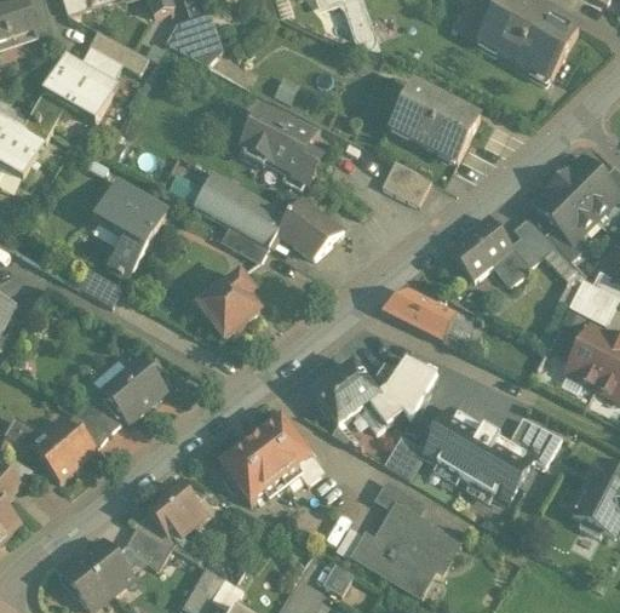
[(0,39),(10,36),(11,38),(34,30),(36,36),(38,36),(26,0),(22,0),(0,7),(0,39)]
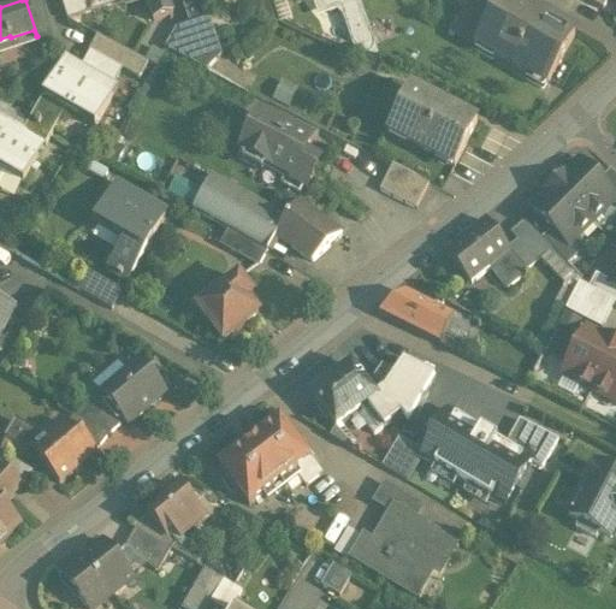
[(25,0),(37,36),(52,31),(42,0),(25,0)]
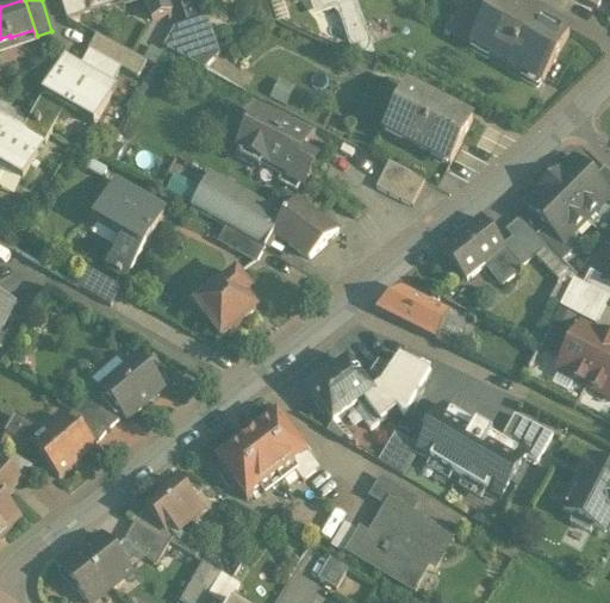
[(62,0),(67,14),(107,0),(62,0)]
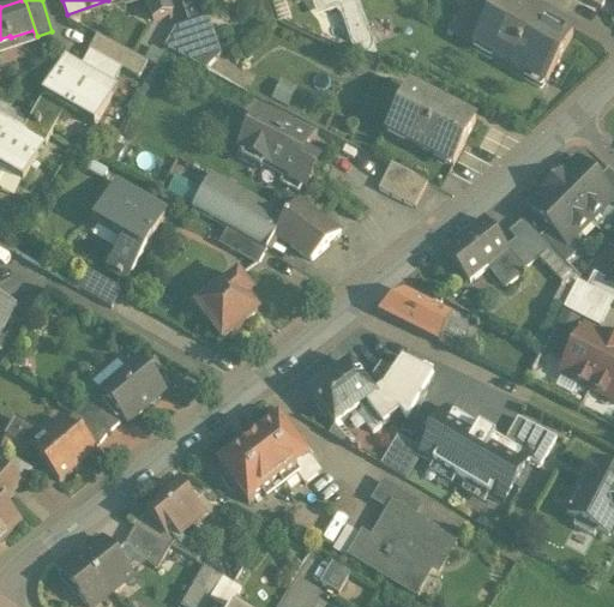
[(148,0),(154,14),(172,8),(168,0),(148,0)]
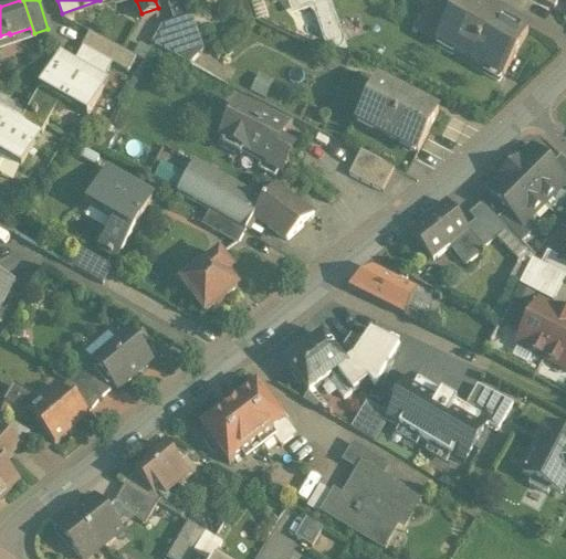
[(168,0),(175,17),(191,11),(187,0),(168,0)]
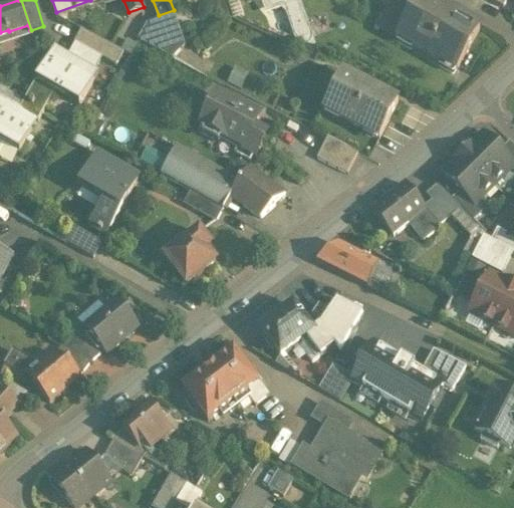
[(262,0),(265,9),(281,4),(285,7),(295,36),(314,44),(315,42),(301,0),(262,0)]
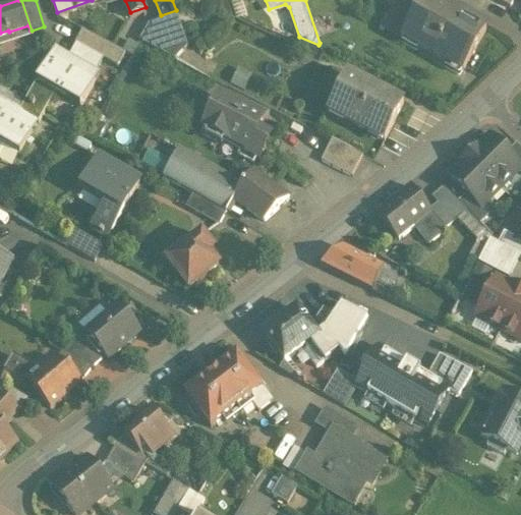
[(486,24),(442,0),(421,0),(403,32),(417,41),(417,42),(447,59),(448,57),(463,66),(486,24)]
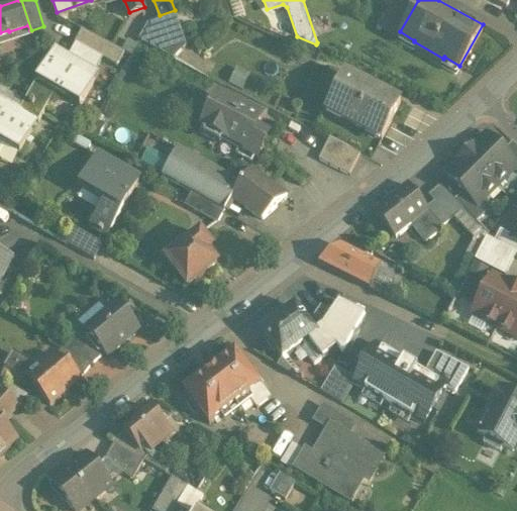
[(160,15),(147,19),(138,35),(173,54),(185,40),(175,10),(160,15)]
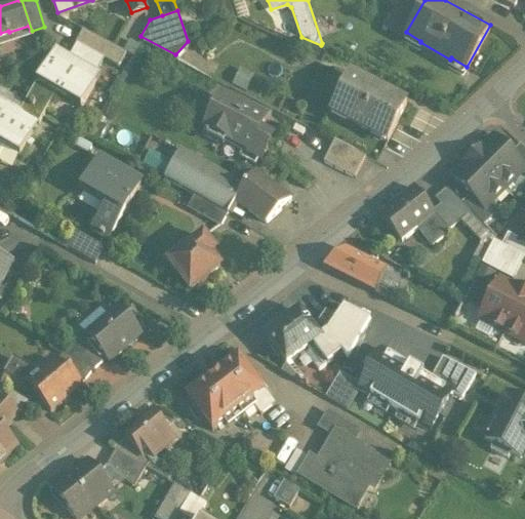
[(126,48),(82,25),(75,39),(77,40),(104,54),(118,63),(126,48)]
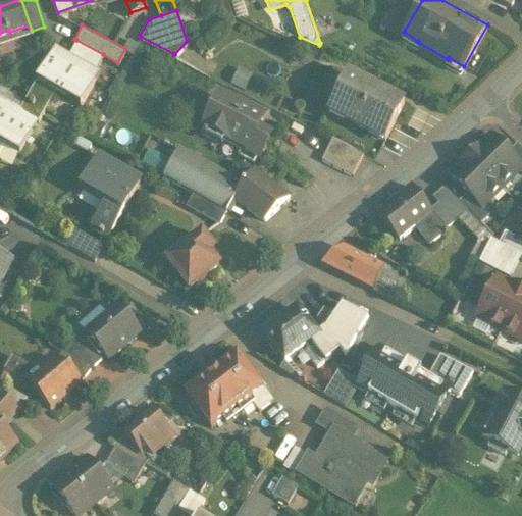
[(103,54),(76,40),(69,51),(97,66),(103,54)]
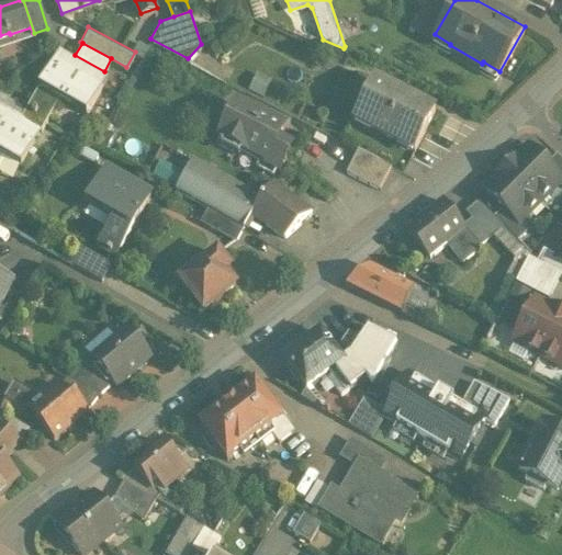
[(75,55),(59,46),(38,82),(59,94),(87,110),(108,72),(104,71),(75,55)]
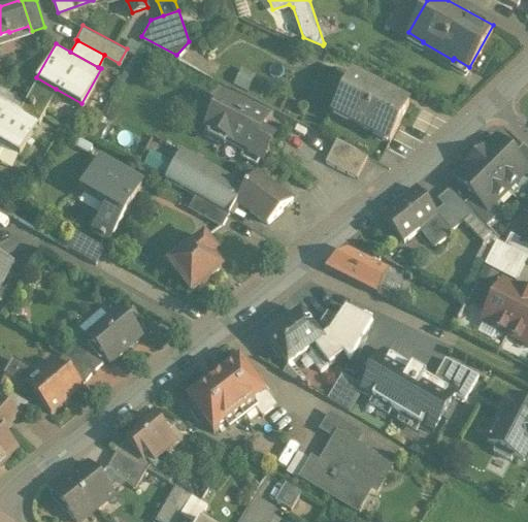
[(408,100),(352,71),(332,108),(334,109),(335,106),(350,113),(348,117),(373,129),(375,127),(389,134),(388,136),(389,137),(408,100)]
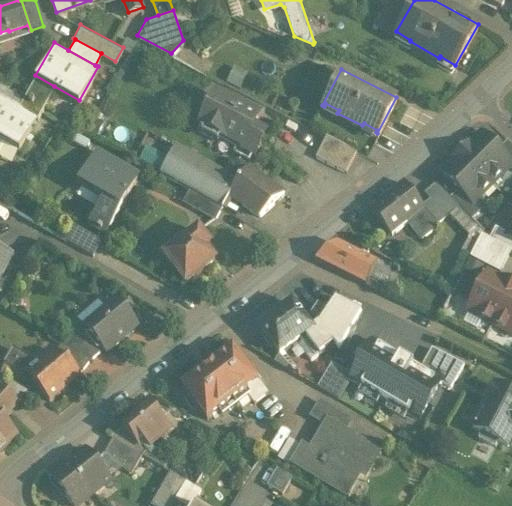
[(19,103),(0,92),(0,136),(19,147),(54,86),(35,75),(19,103)]
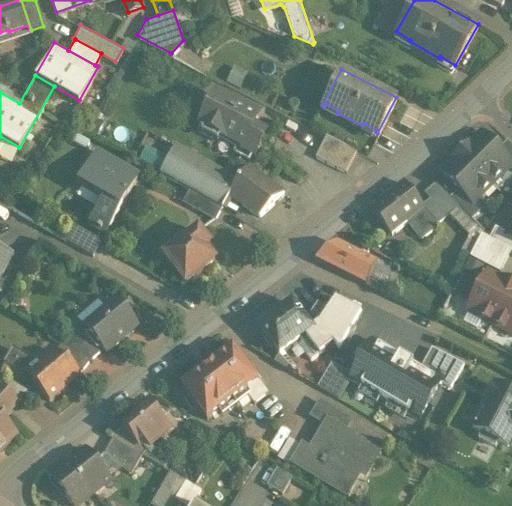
[(260,112),(216,90),(199,122),(243,145),(245,149),(252,152),(255,153),(262,139),(259,136),(263,130),(253,126),(260,112)]
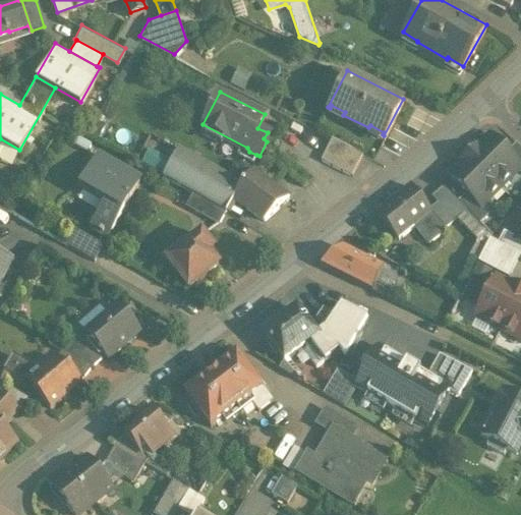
[(507,148),(489,131),(469,151),(501,182),(519,163),(520,162),(507,148)]
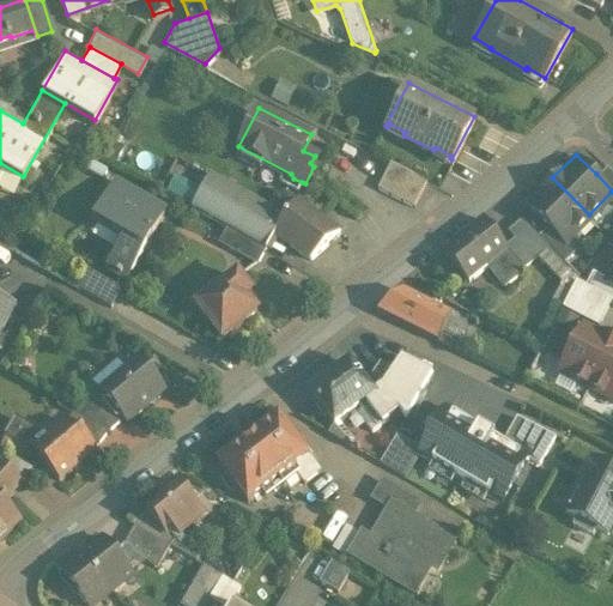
[(426,176),(390,158),(377,183),(414,202),(426,176)]
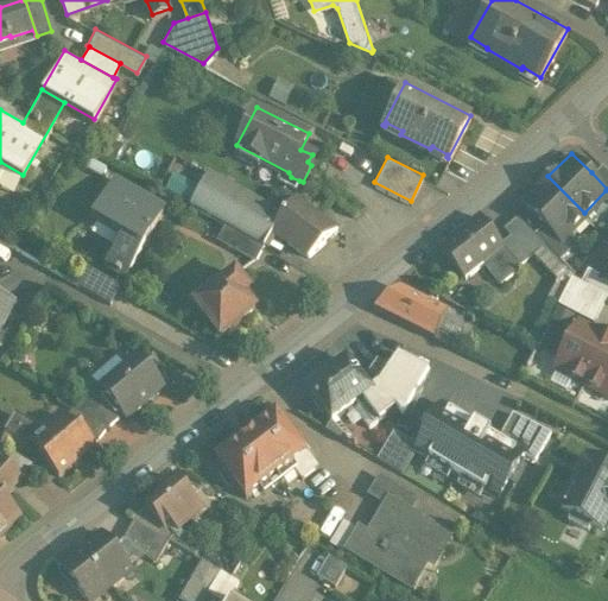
[(607,166),(602,162),(591,172),(607,189),(606,190),(607,191),(607,166)]
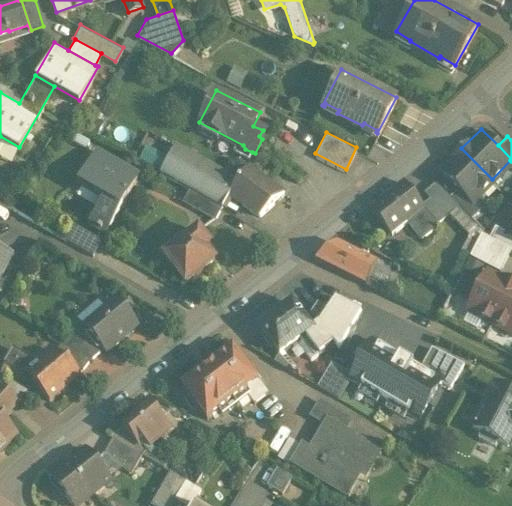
[(239,175),(175,141),(160,169),(189,185),(222,204),(229,190),(259,212),(284,190),(247,164),(239,175)]
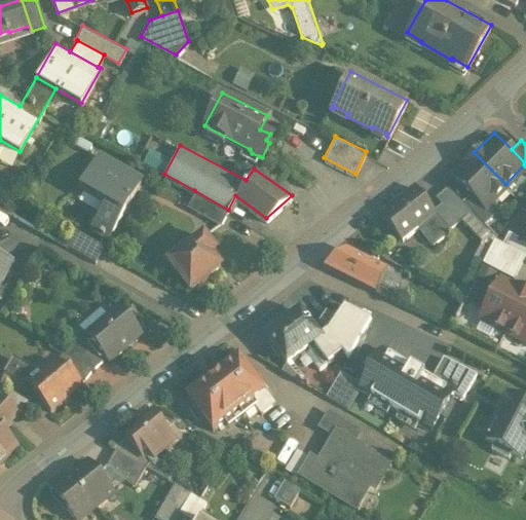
[(474,152),(454,173),(471,189),(485,203),(486,202),(505,184),(474,152)]
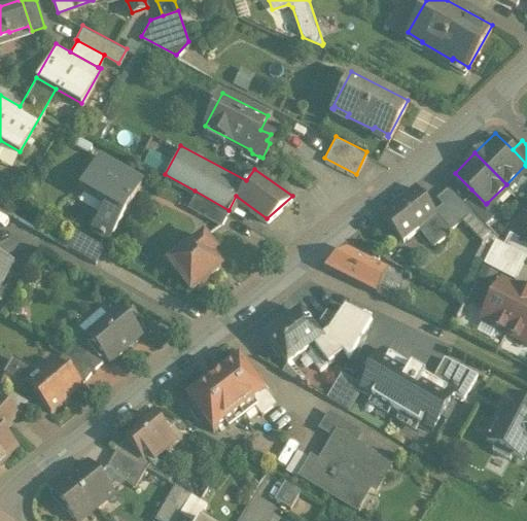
[(141,177),(99,153),(82,181),(108,196),(92,224),(109,234),(141,177)]
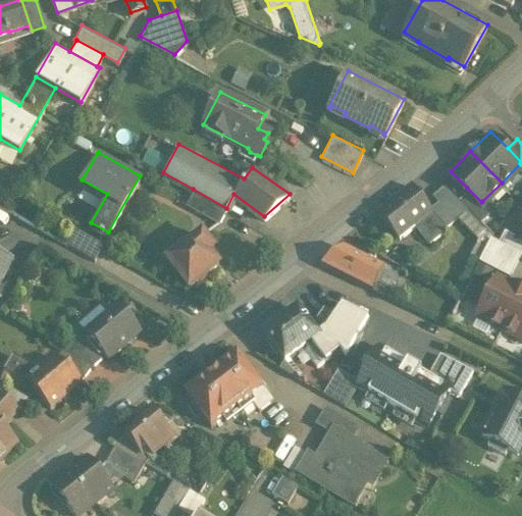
[(412,182),(377,209),(399,235),(416,221),(429,240),(447,226),(445,223),(432,208),(430,205),(412,182)]
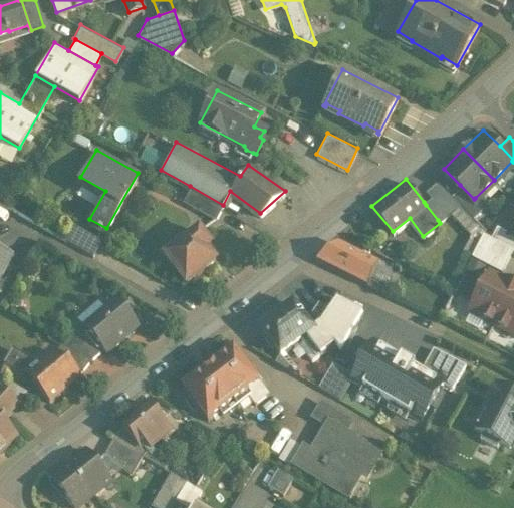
[(438,180),(426,189),(431,196),(424,202),(426,205),(438,220),(459,201),(452,194),(438,180)]
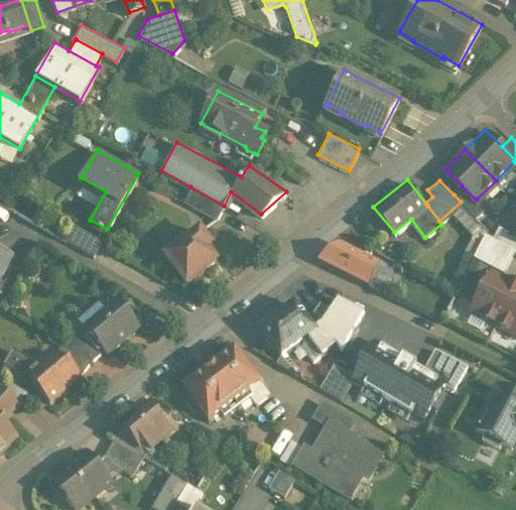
[(476,200),(462,185),(454,195),(461,202),(475,216),(485,207),(477,199),(476,200)]
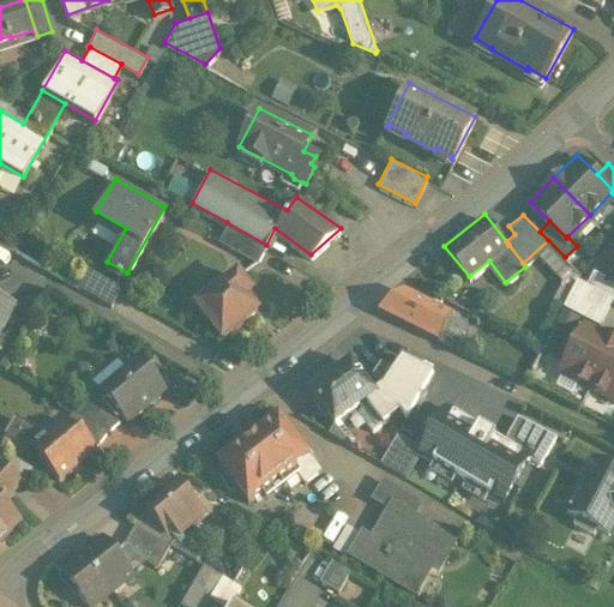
[(266,245),(227,222),(218,238),(258,259),(266,245)]
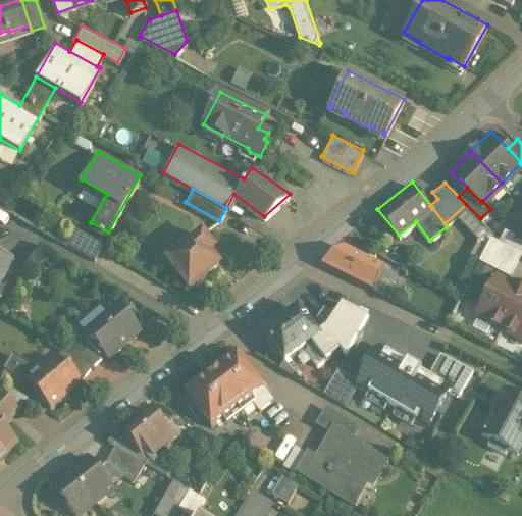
[(102,243),(74,226),(66,240),(94,256),(102,243)]
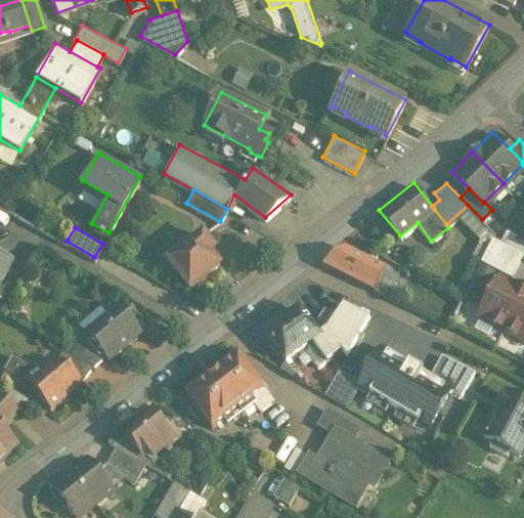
[(519,234),(507,228),(500,241),(523,252),(523,253),(523,239),(519,235),(519,234)]
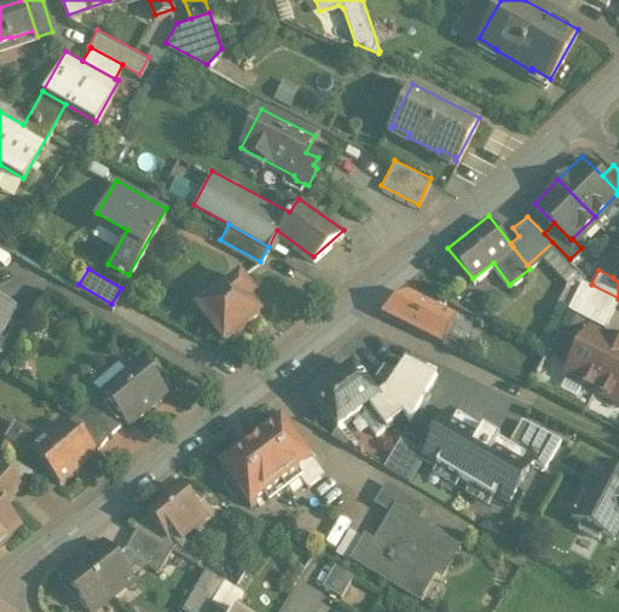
[(239,273),(198,305),(224,338),(259,310),(248,295),(254,292),(239,273)]
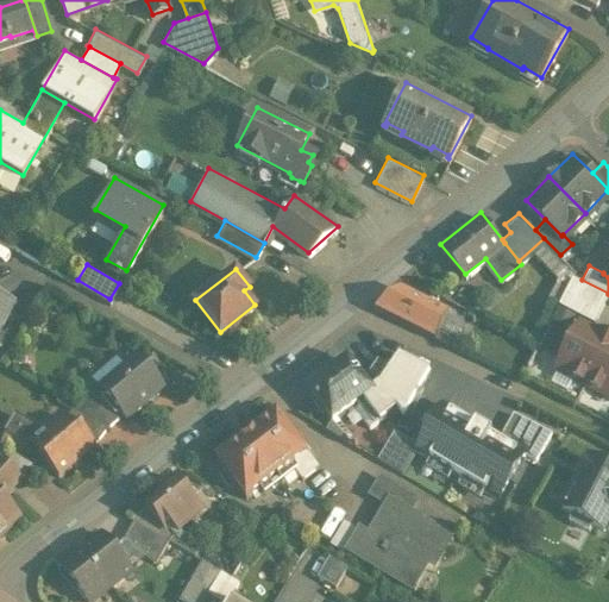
[(582,280),(572,275),(563,295),(567,298),(564,303),(595,319),(608,294),(608,293),(582,280)]
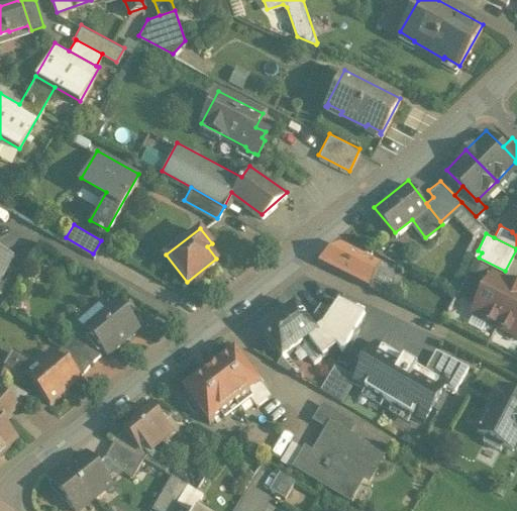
[(381,261),(339,240),(318,258),(369,283),(374,275),(381,261)]
